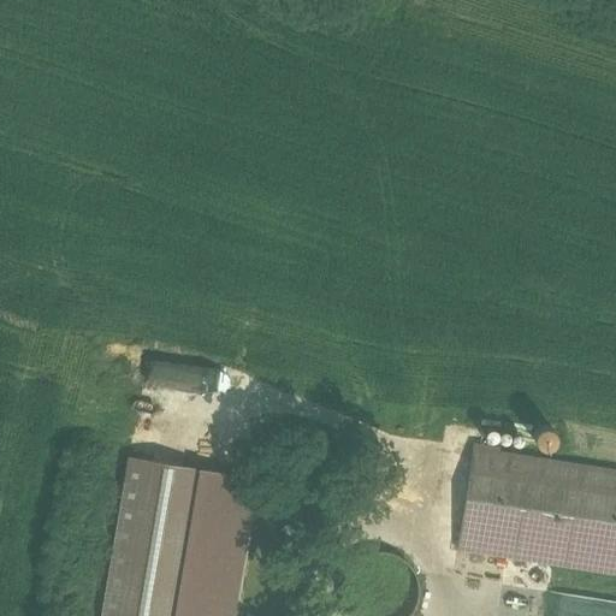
[(615,469),(474,449),(458,550),(615,573),(615,469)]
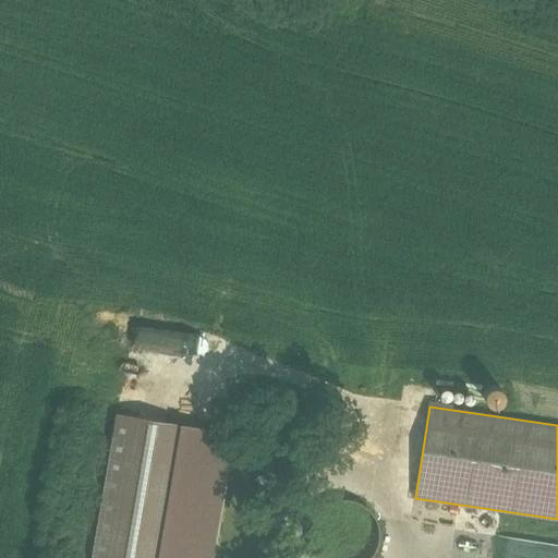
[(199,557),(221,434),(117,416),(93,557),(199,557)]
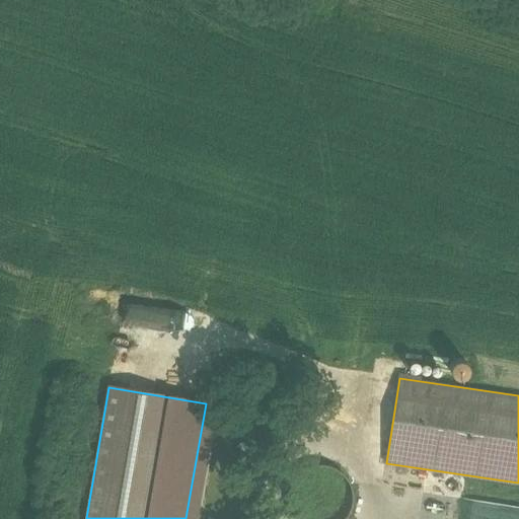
[(460,518),(518,518),(518,508),(462,502),(460,518)]
